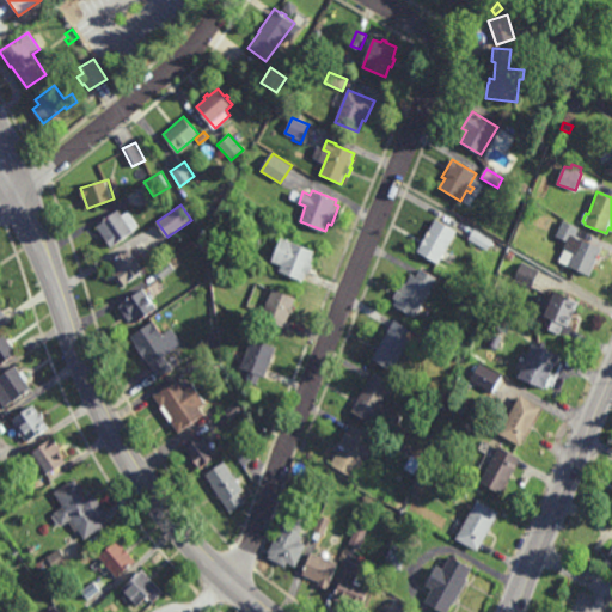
[(123,215),(129,210),(140,225),(133,230),(134,231),(111,246),(97,226),(120,209),(123,215)]
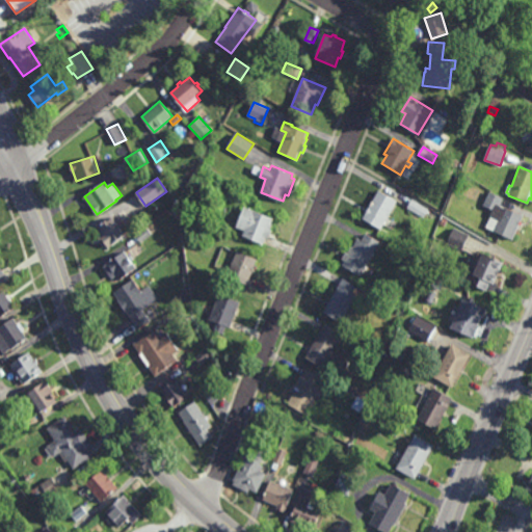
[(381,230),(363,218),(379,190),(398,201),(381,230)]
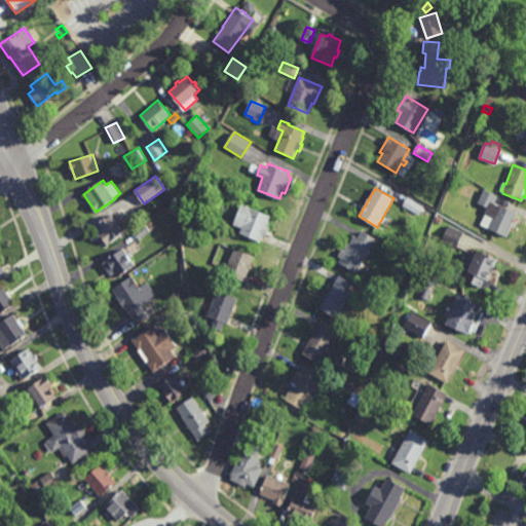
[(518,212),(506,236),(480,225),(487,208),(478,203),(484,189),(497,195),(494,201),(518,212)]
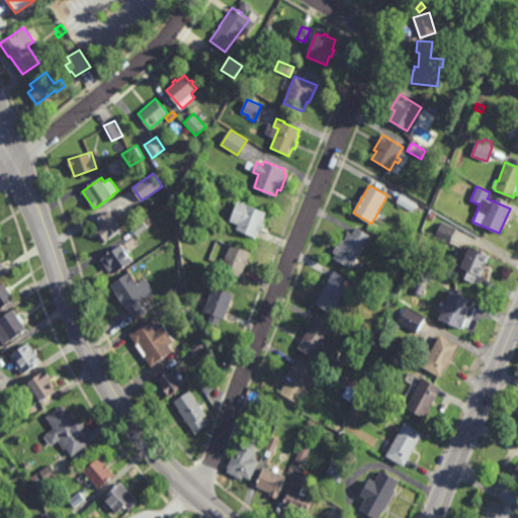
[(408,207),(398,201),(401,194),(412,201),(408,207)]
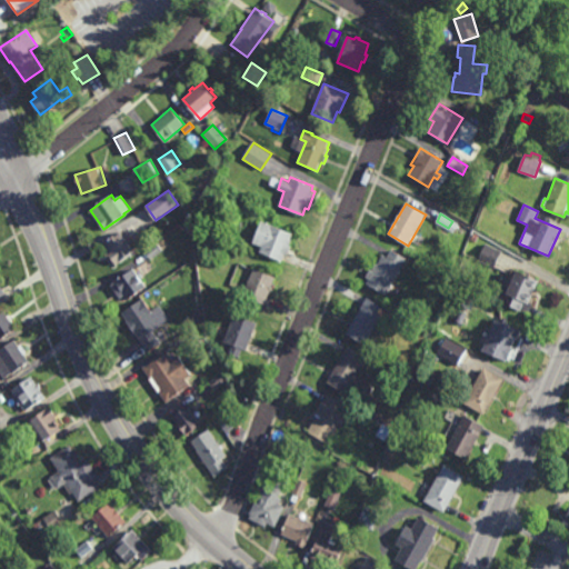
[(288,255),(286,253),(282,260),(260,252),(262,246),(252,242),(261,221),(293,233),(291,239),(292,239),(290,246),(291,246),(288,255)]
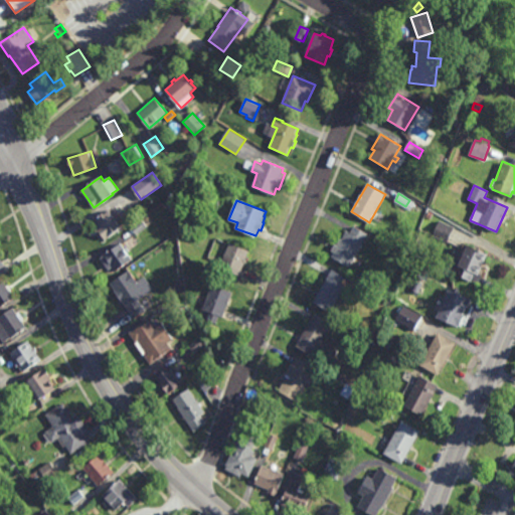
[(200,214),(194,212),(196,206),(202,207),(200,214)]
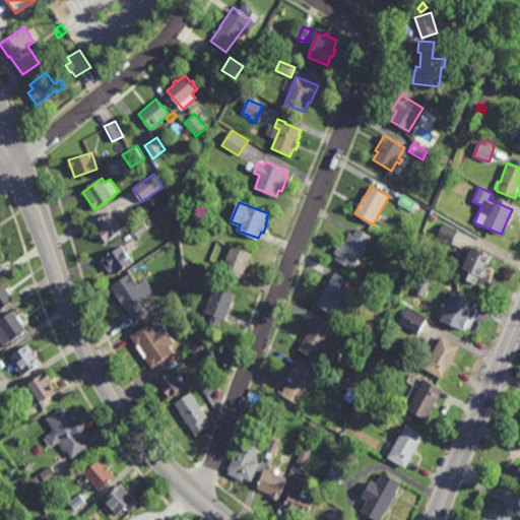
[(107,241),(102,234),(100,236),(96,232),(101,229),(95,220),(111,210),(124,230),(107,241)]
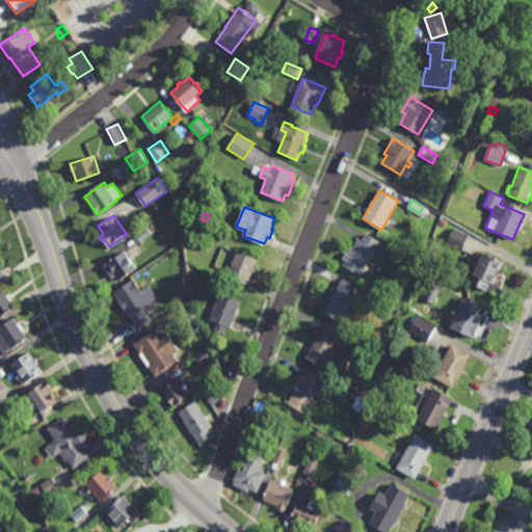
[(141,242),(136,234),(149,227),(154,234),(141,242)]
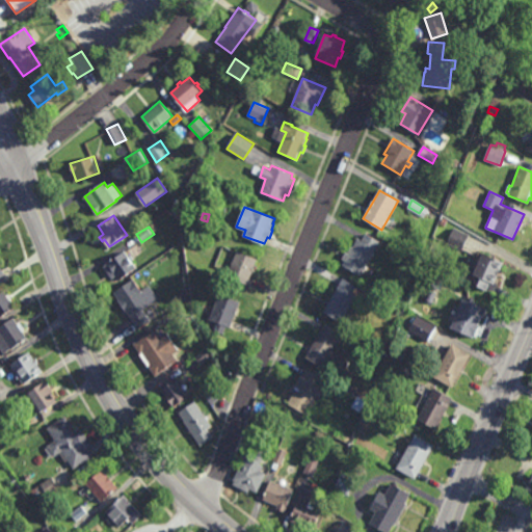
[(462,250),(447,244),(454,228),(470,235),(462,250)]
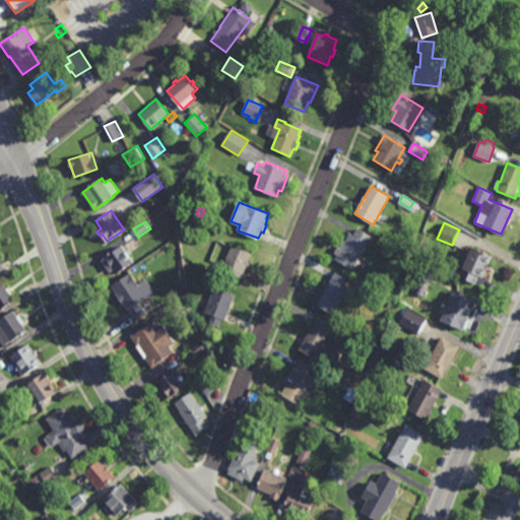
[(372,237),(353,269),(335,259),(337,255),(335,253),(338,247),(340,248),(344,241),(345,242),(350,233),(354,235),(359,229),(372,237)]
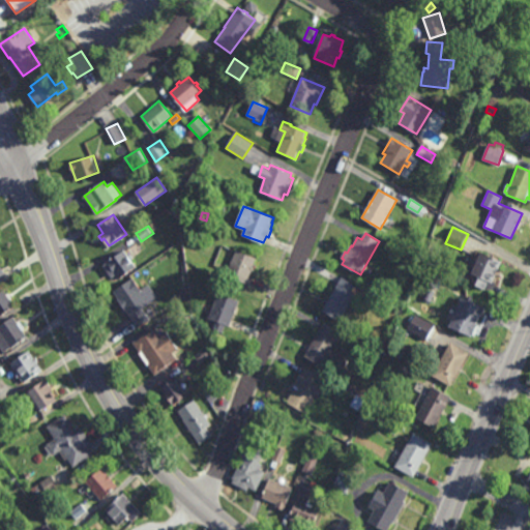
[(118,278),(116,274),(112,277),(105,264),(110,261),(109,261),(125,249),(137,267),(118,278)]
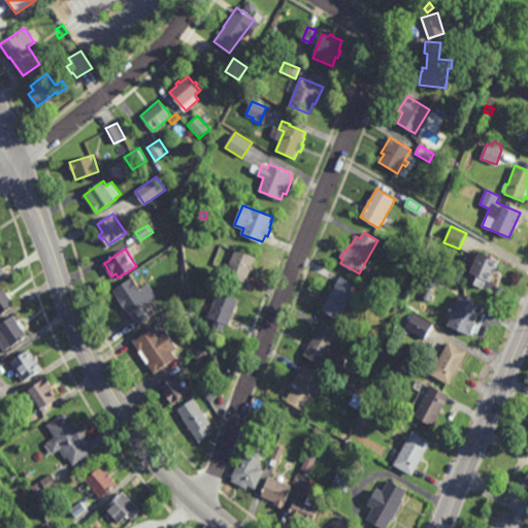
[(253,271),(251,270),(246,282),(225,273),(235,249),(257,257),(254,264),(255,264),(253,271)]
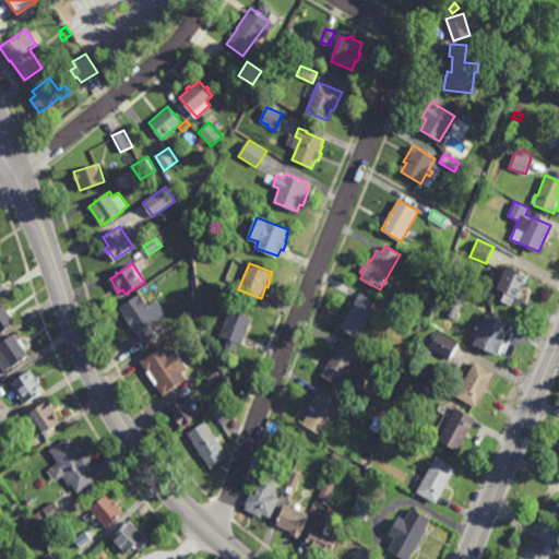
[(519,298),(515,296),(512,305),(487,294),(496,273),(503,276),(508,266),(528,275),(519,298)]
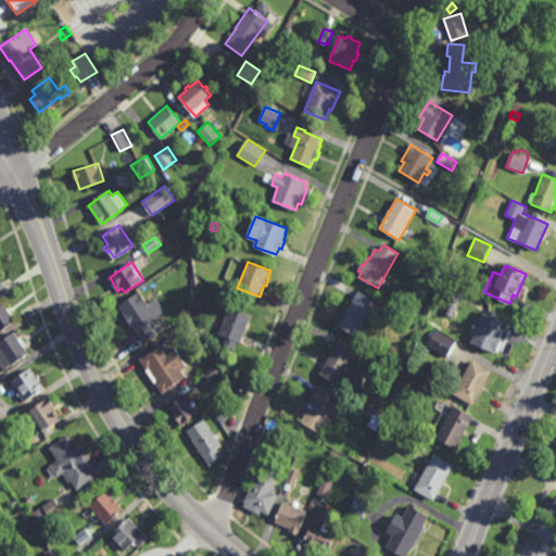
[(462,304),(447,300),(451,289),(465,293),(462,304)]
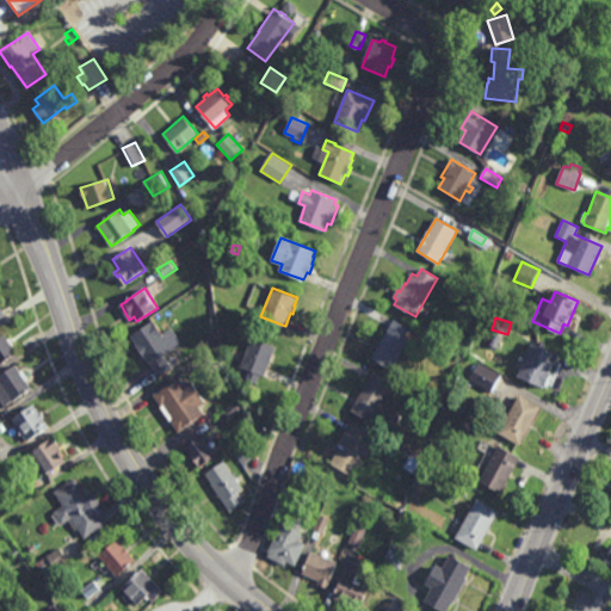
[(165,333),(171,329),(180,345),(165,355),(174,368),(160,377),(144,355),(143,356),(136,345),(137,344),(133,335),(156,320),(165,333)]
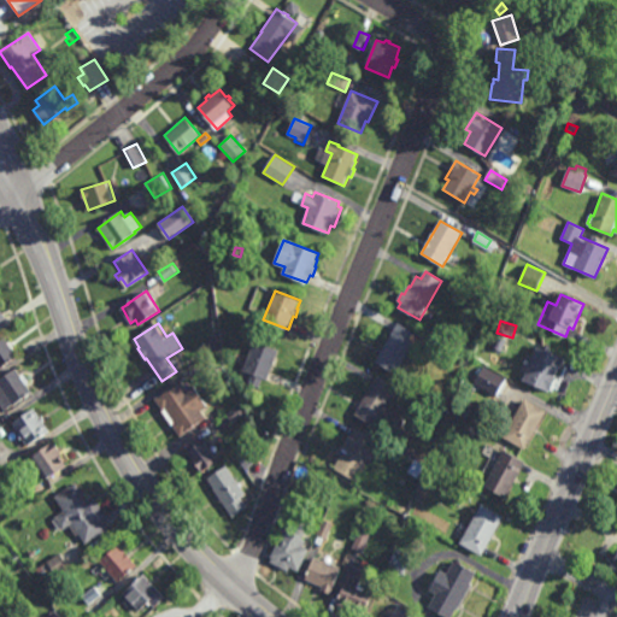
[(397,374),(376,362),(398,323),(415,333),(410,340),(415,342),(397,374)]
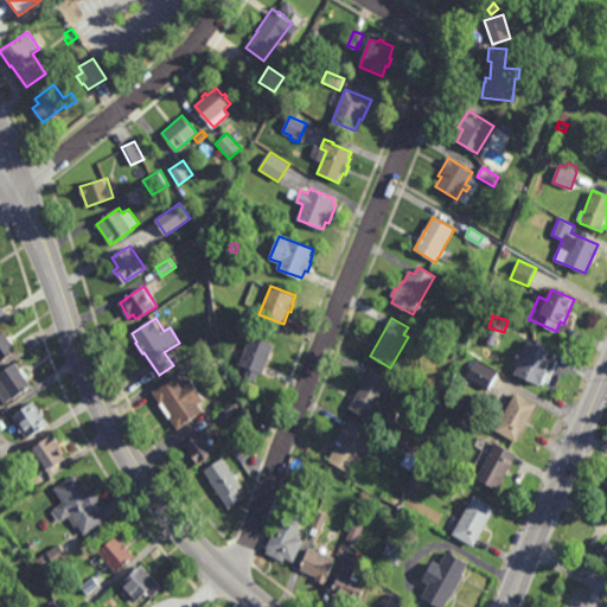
[(8,337),(11,336),(14,342),(12,343),(18,351),(5,359),(6,360),(4,362),(2,360),(0,363),(0,330),(2,328),(8,337)]
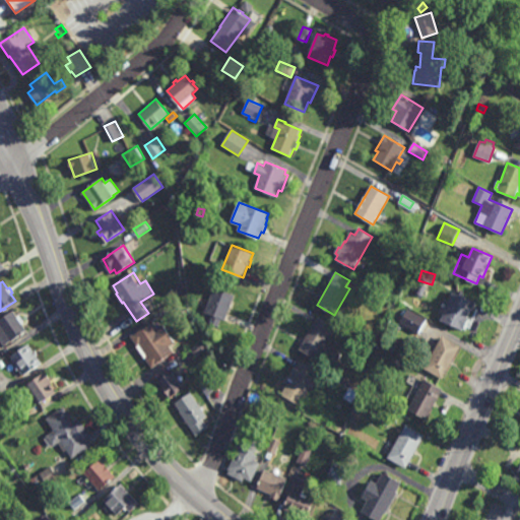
[(423,296),(415,294),(419,283),(427,286),(423,296)]
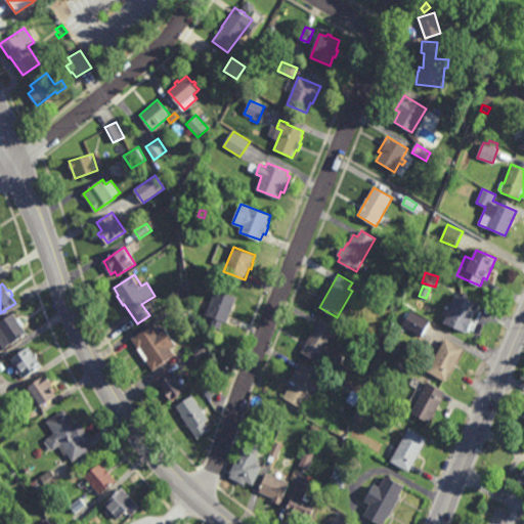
[(233,311),(231,310),(227,322),(223,321),(220,330),(210,325),(213,317),(206,315),(216,290),(236,298),(233,306),(234,306),(233,311)]
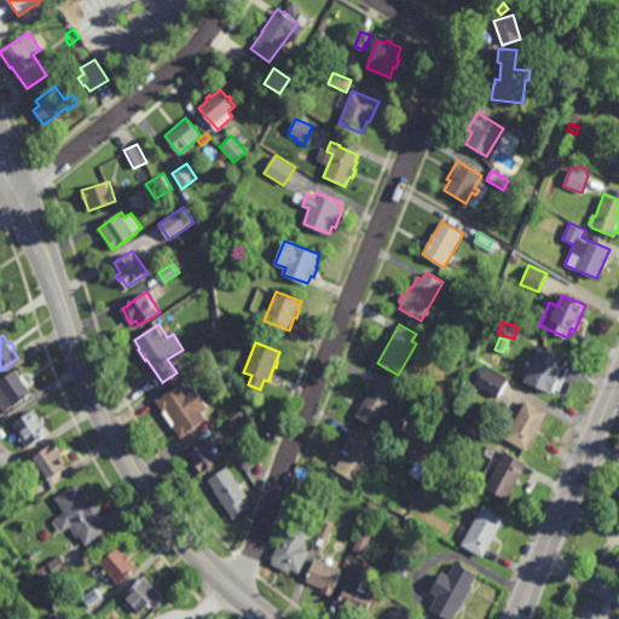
[(548,351),(549,347),(553,350),(551,353),(567,359),(563,369),(562,368),(557,379),(559,379),(553,392),(551,392),(550,393),(525,381),(539,347),(548,351)]
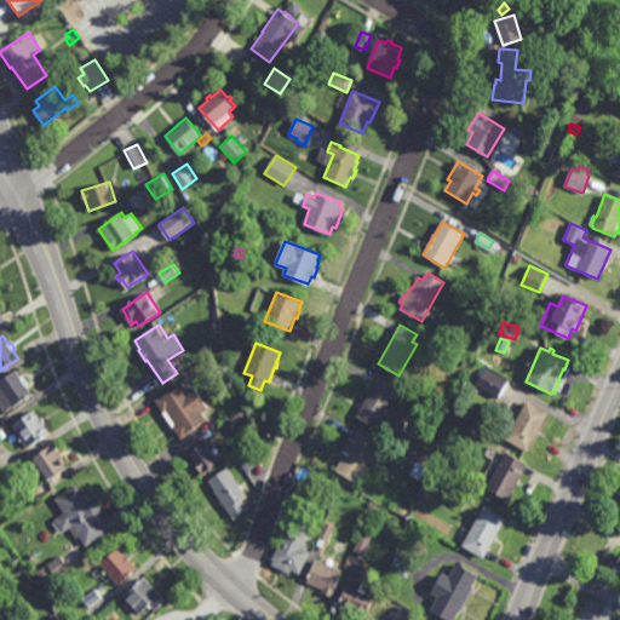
[(498,399),(476,385),(487,368),(509,382),(498,399)]
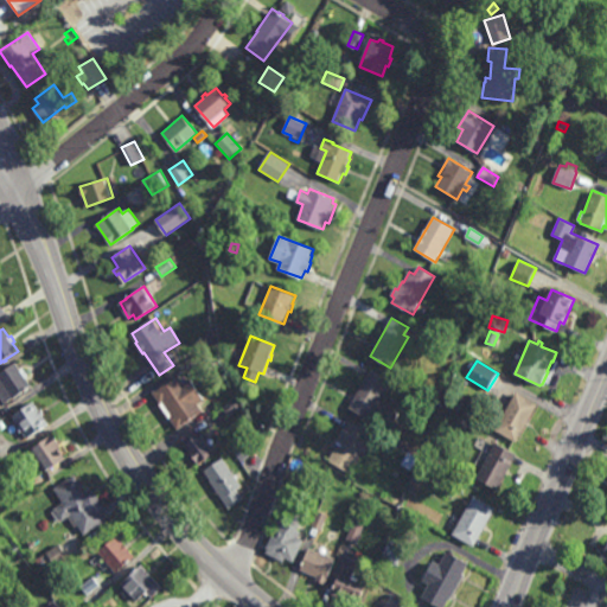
[(21,370),(24,368),(30,376),(27,377),(32,385),(21,393),(23,395),(18,397),(17,396),(4,404),(1,400),(0,401),(0,372),(16,362),(21,370)]
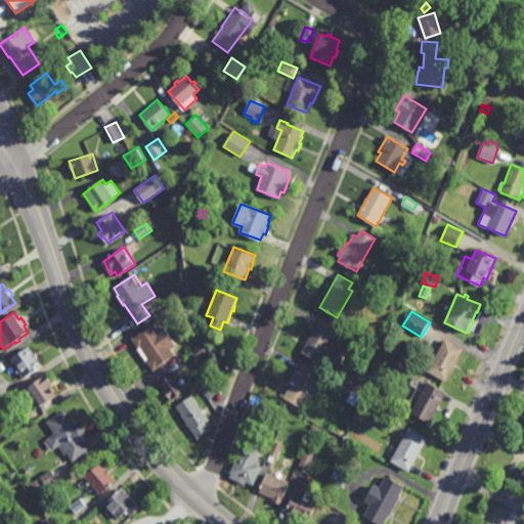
[(336,372),(301,352),(319,319),(338,330),(328,347),(345,357),(336,372)]
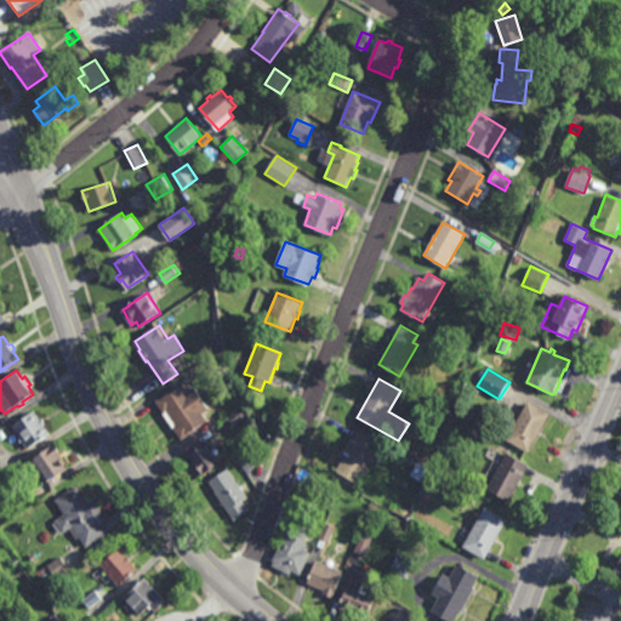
[(188,391),(194,387),(209,410),(203,412),(208,421),(186,436),(187,437),(182,440),(157,400),(183,383),(188,391)]
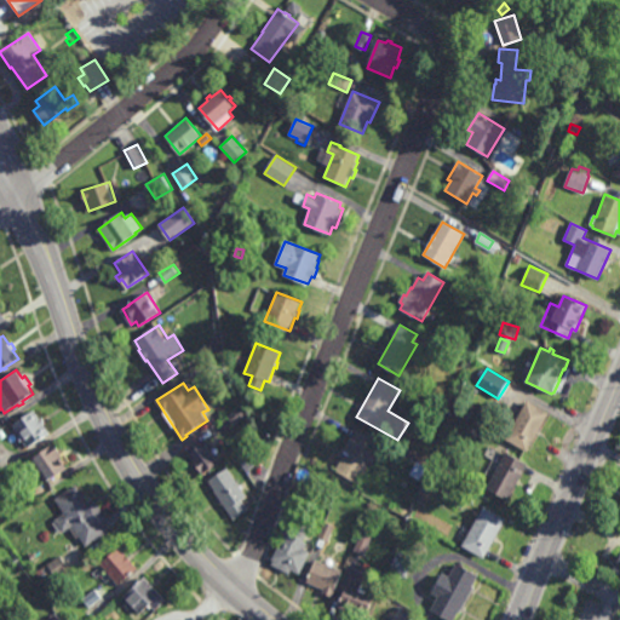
[(528,452),(505,440),(509,434),(507,432),(514,420),(516,422),(528,401),(550,413),(528,452)]
